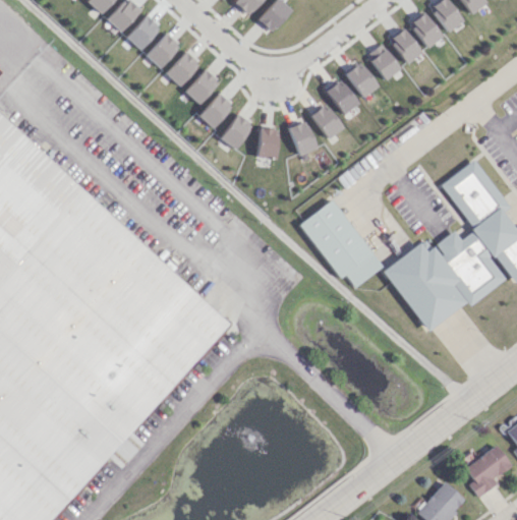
[(89,0),(88,2),(102,14),(114,0),(89,0)]
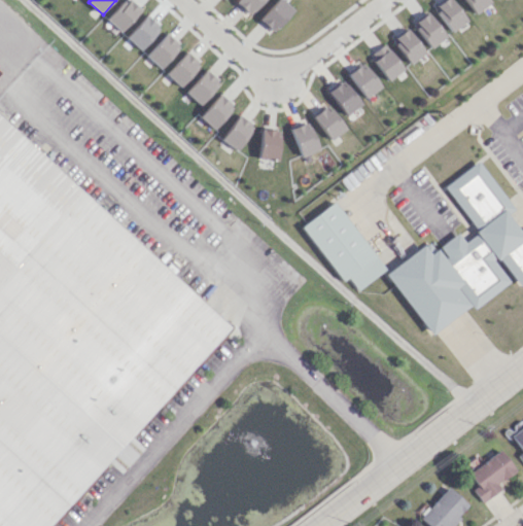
[(127,0),(108,21),(123,33),(143,10),(132,0),(127,0)]
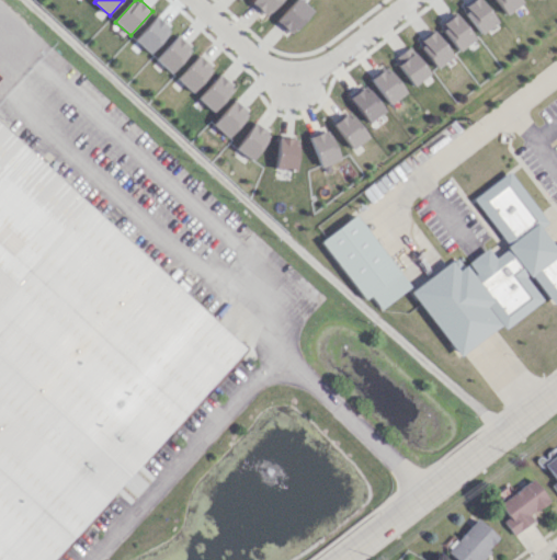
[(266,18),(283,0),(256,0),(252,4),(266,18)]
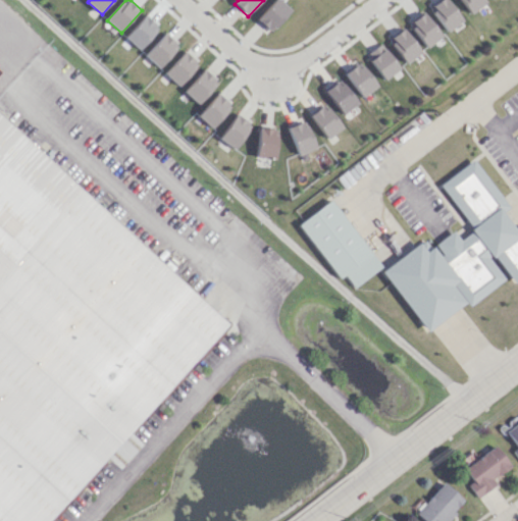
[(277,0),(259,20),(272,34),(294,11),(281,0),(277,0)]
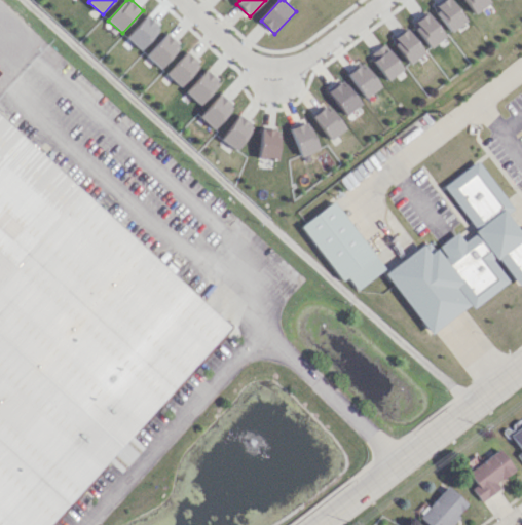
[(452,33),(468,23),(452,0),(447,0),(436,8),(452,33)]
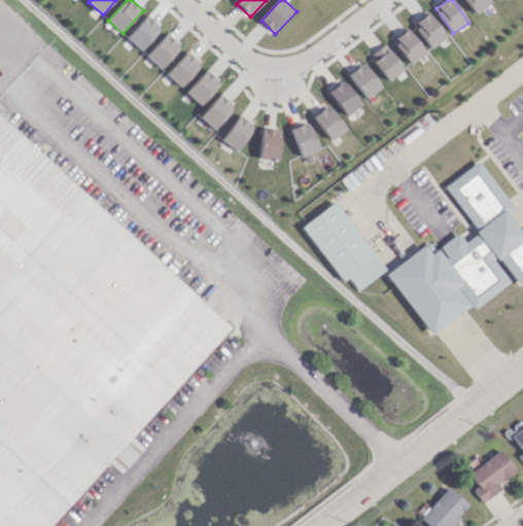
[(492,5),(488,0),(466,0),(476,14),(492,5)]
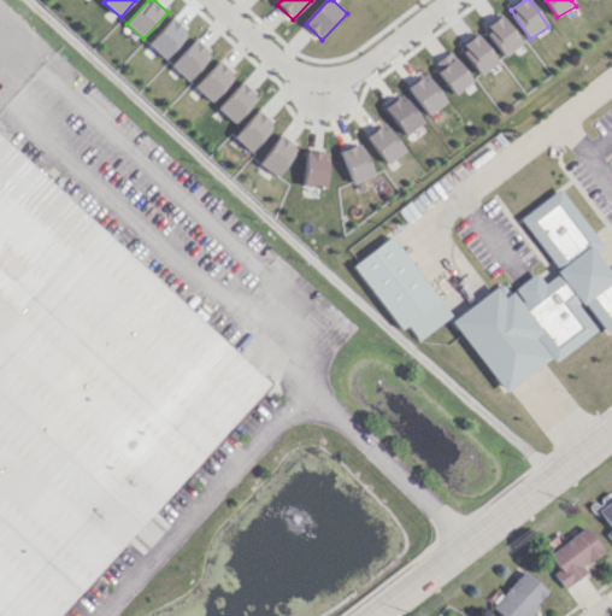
[(507,58),(525,45),(504,16),(486,30),(507,58)]
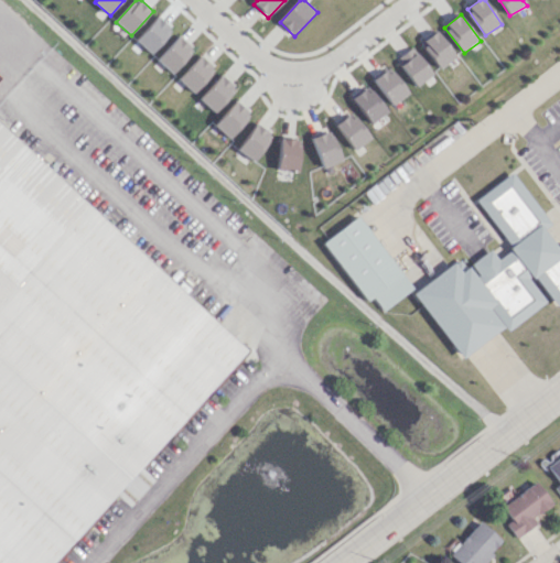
[(138,41),(152,55),(174,31),(160,17),(138,41)]
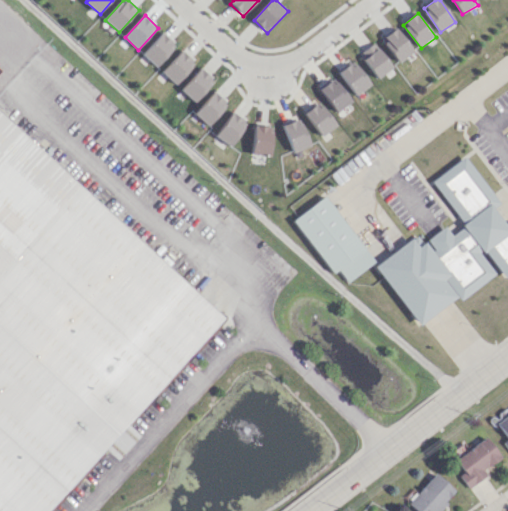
[(383,40),(401,63),(416,52),(397,29),(383,40)]
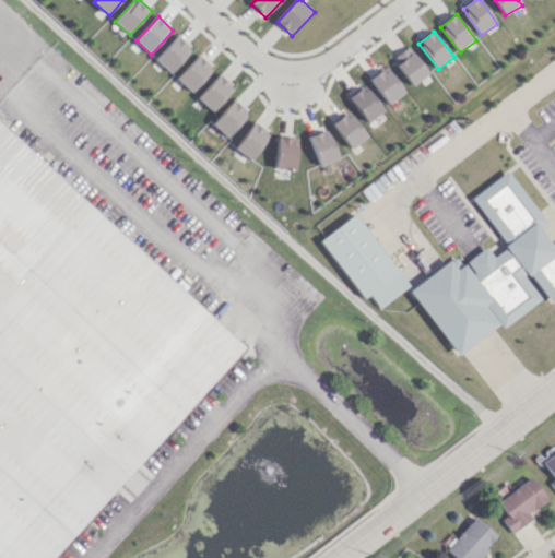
[(157,60),(173,74),(195,49),(179,36),(157,60)]
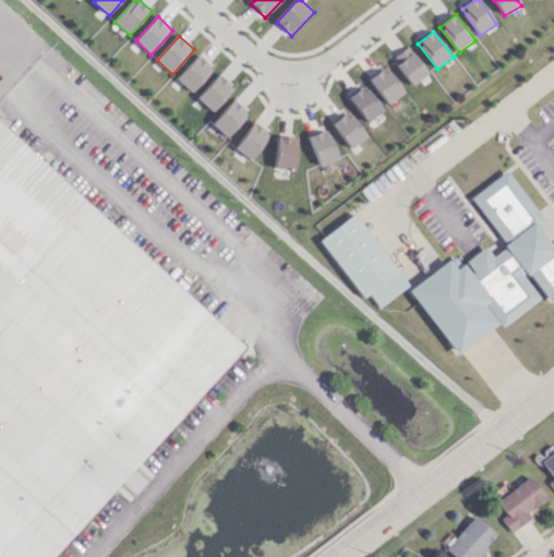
[(414,86),(431,74),(409,47),(394,60),(414,86)]
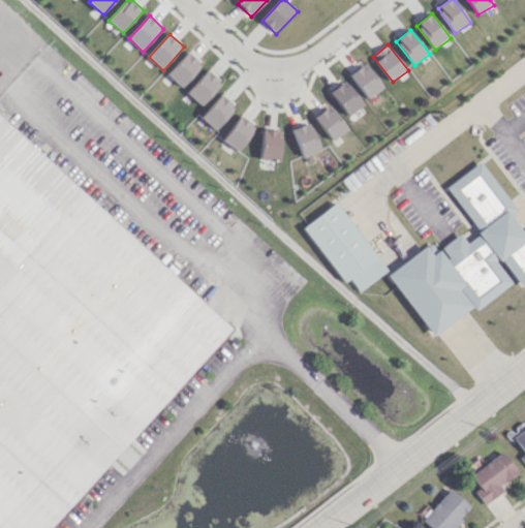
[(168,75),(183,88),(204,66),(190,53),(168,75)]
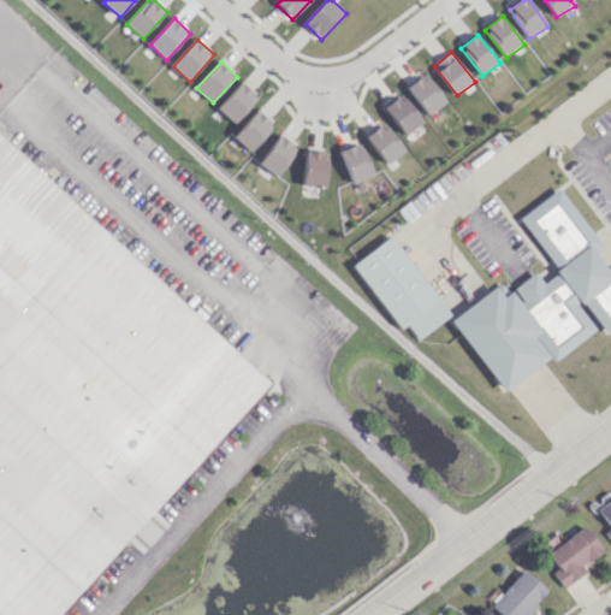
[(410,87),(429,116),(448,104),(429,75),(410,87)]
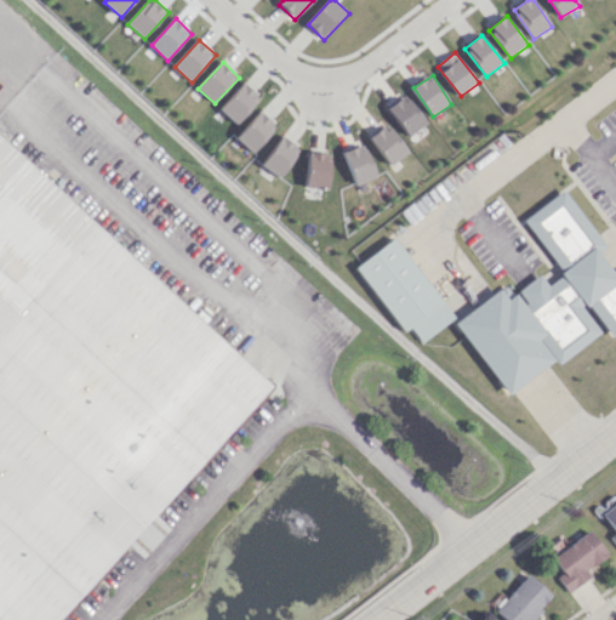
[(262,98),(245,84),(221,111),(238,125),(262,98)]
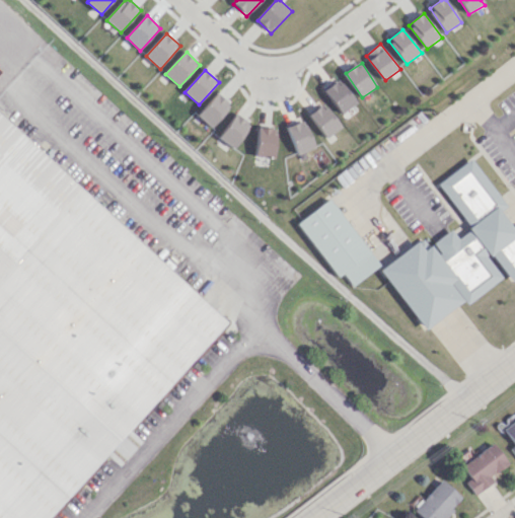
[(345,115),(358,103),(339,80),(325,91),(345,115)]
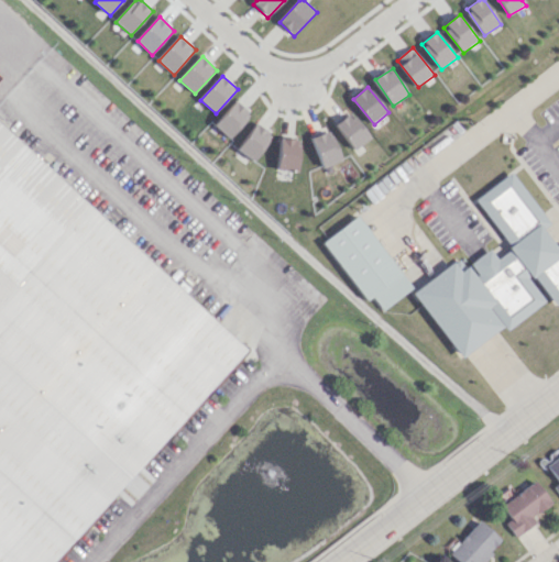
[(216,125),(231,139),(253,116),(239,101),(216,125)]
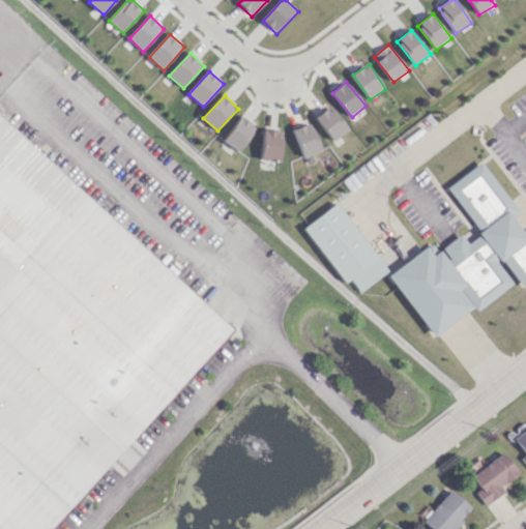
[(54,528),(241,326),(0,106),(0,528),(54,528)]
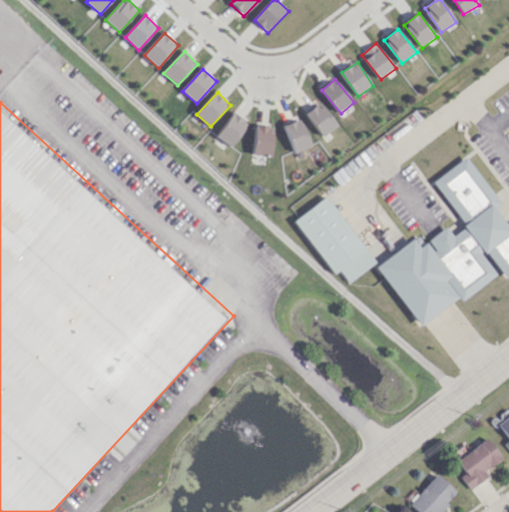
[(307,114),(325,137),(340,126),(321,103),(307,114)]
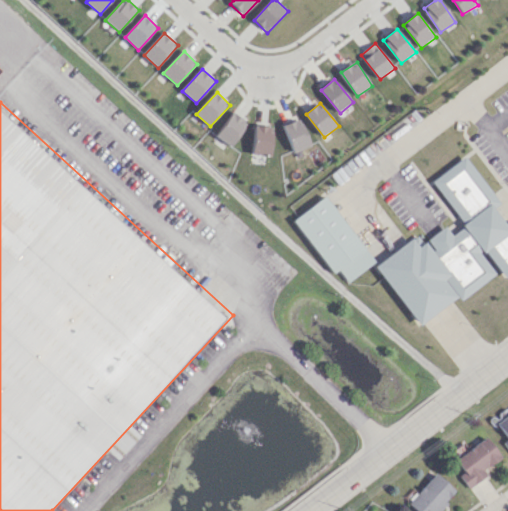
[(232,148),(250,123),(234,112),(217,137),(232,148)]
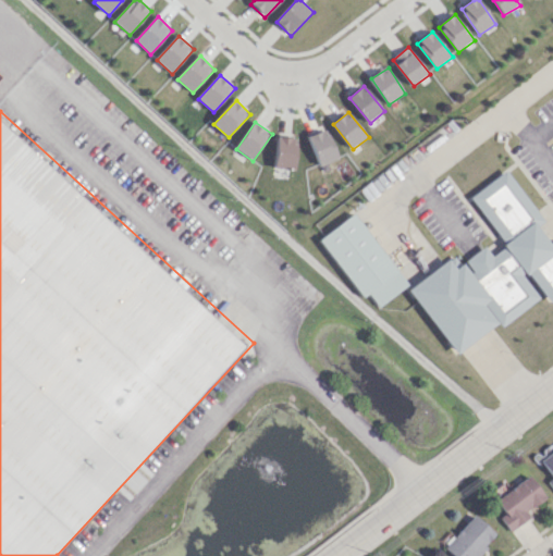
[(309,137),(321,167),(340,159),(328,130),(309,137)]
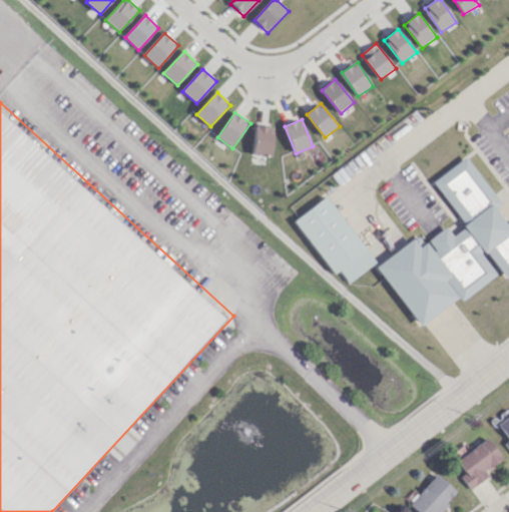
[(255,156),(274,156),(275,127),(256,126),(255,156)]
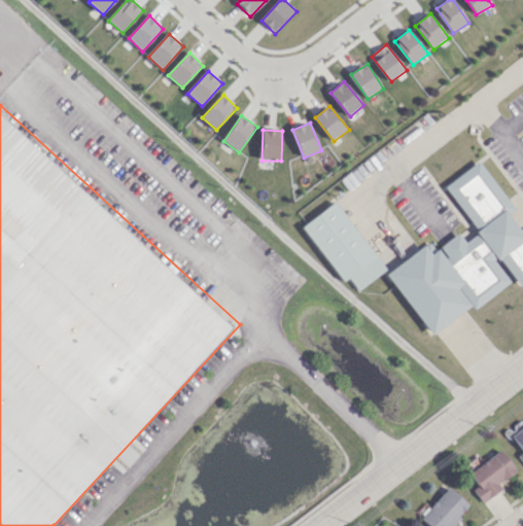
[(307,228),(359,293),(388,274),(440,336),(479,305),(484,312),(519,285),(522,288),(522,213),(484,163),(451,187),(485,232),(472,242),(464,233),(446,247),(434,233),(391,267),(340,201),(307,228)]
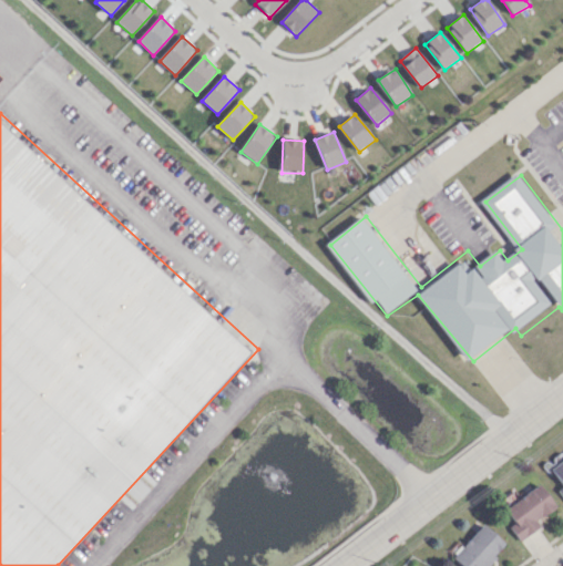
[(541,528),(536,522),(556,508),(542,485),(505,510),(515,524),(510,527),(520,542),(541,528)]
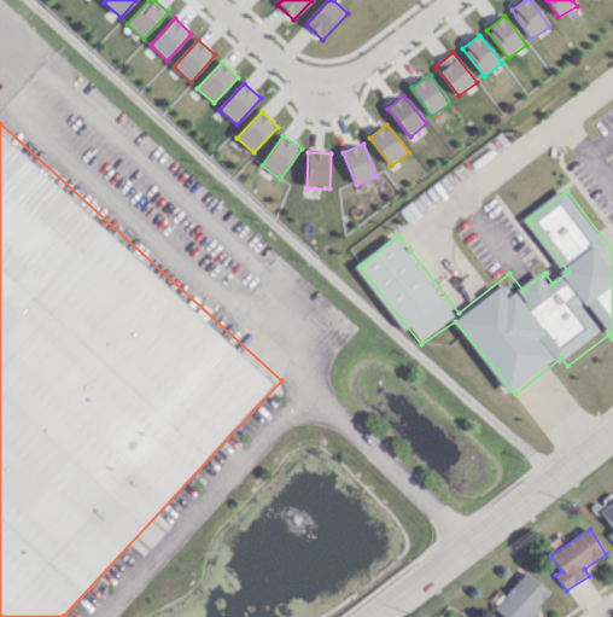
[(532,616),(553,595),(527,572),(494,610),(502,616),(532,616)]
